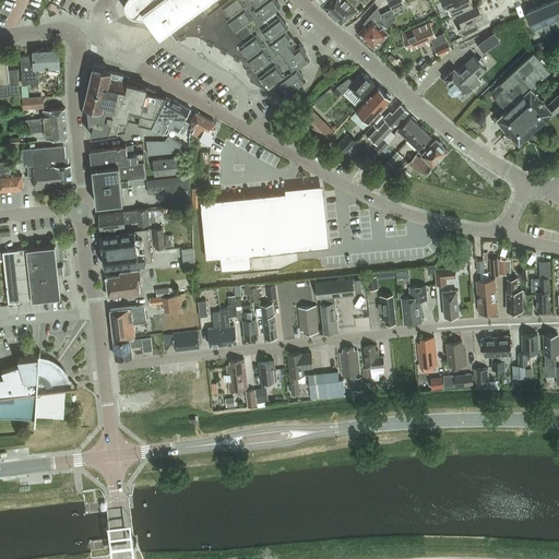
[(128,6),(128,7),(129,7),(129,8),(129,9),(130,9),(130,10),(131,11),(132,12),(133,12),(133,13),(134,13),(135,13),(135,14),(137,14),(138,14),(139,14),(141,14),(143,14),(146,15),(150,15),(153,16),(155,16),(157,18),(162,20),(164,22),(167,24),(169,26),(167,27),(167,28),(205,0),(129,0),(129,1),(129,2),(129,3),(128,3),(128,4),(128,6)]
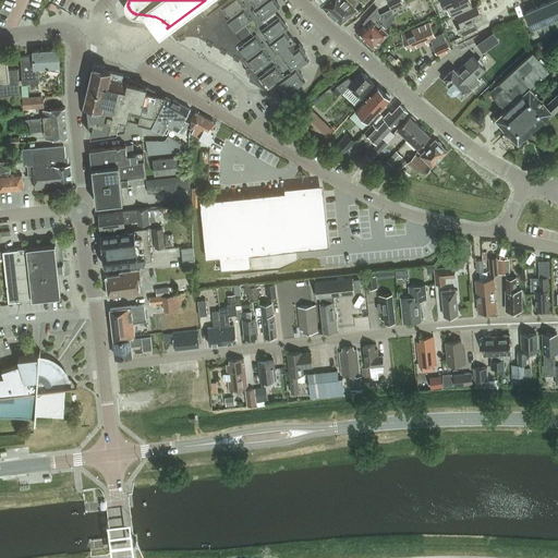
[(203,8),(183,22),(170,33),(177,40),(177,39),(180,36),(184,35),(189,34),(193,34),(198,35),(244,60),(246,64),(249,68),(249,71),(250,75),(251,80),(250,79),(249,80),(266,88),(277,81),(282,87),(284,85),(290,93),(305,82),(300,74),(302,72),(299,69),(308,60),(303,52),(305,51),(300,44),(298,46),(286,28),(288,27),(275,10),(280,7),(275,0),(226,0),(207,14),(203,8)]
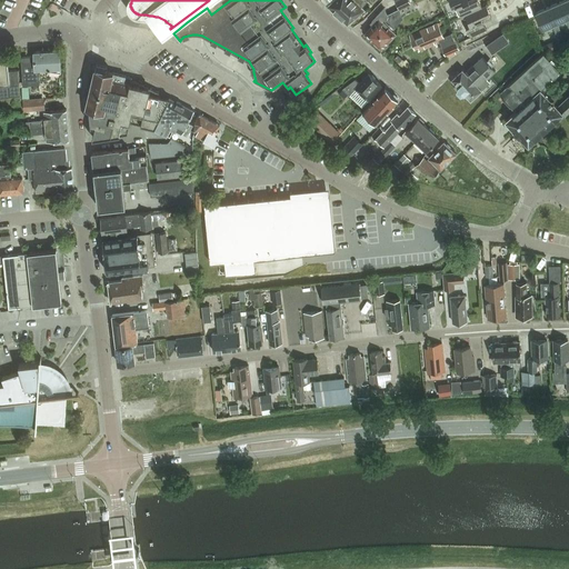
[(361,6),(366,0),(326,0),(330,3),(328,6),(347,23),(365,9),(361,6)]
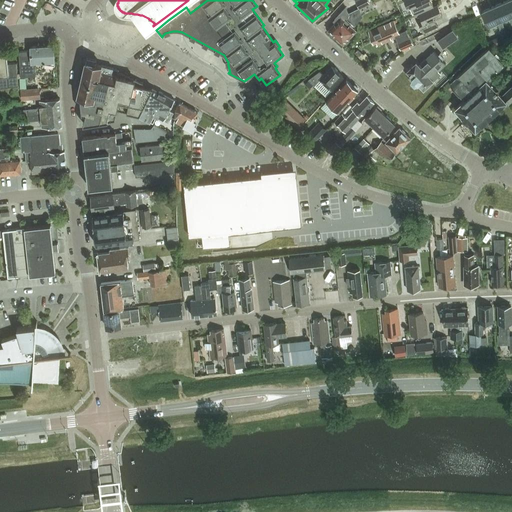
[(367,0),(354,0),(360,11),(370,6),(367,0)]
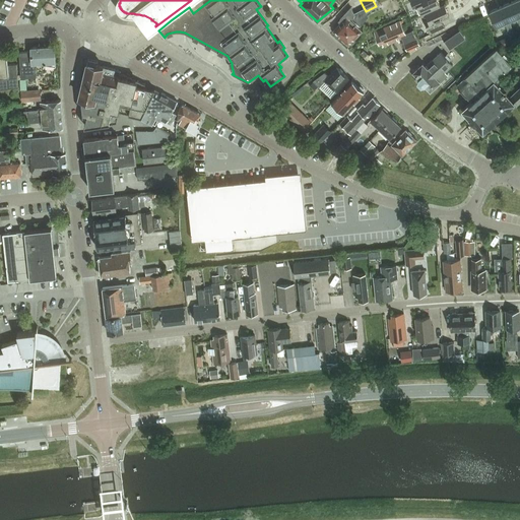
[(421,15),(440,7),(437,0),(409,0),(412,7),(416,5),(421,15)]
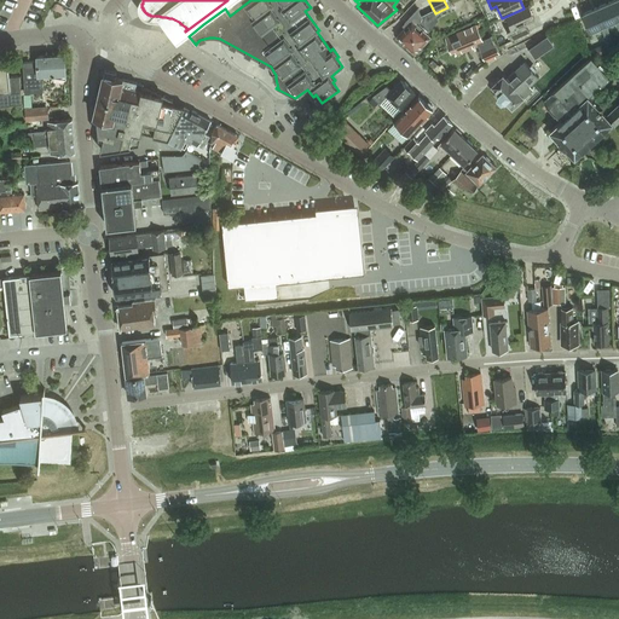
[(611,1),(596,7),(605,24),(613,21),(618,29),(618,28),(618,18),(611,1)]
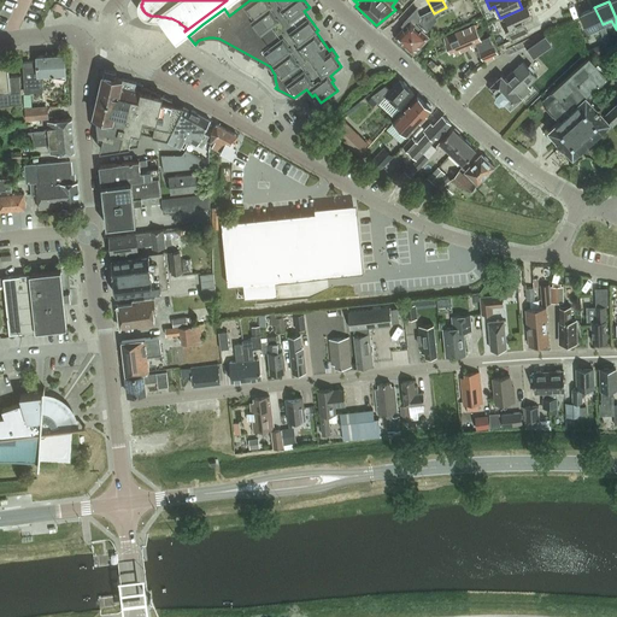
[(523,23),(533,19),(527,6),(522,9),(500,18),(504,17),(510,29),(505,31),(510,41),(527,33),(523,23)]
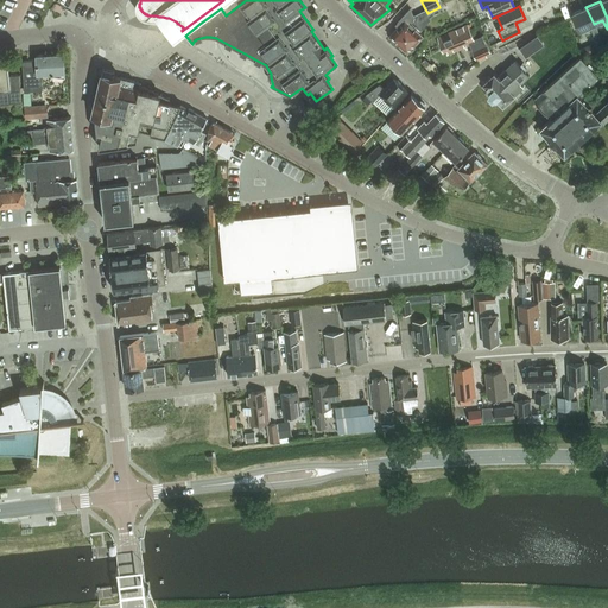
[(586,7),(572,13),(580,31),(589,26),(594,35),(599,33),(594,24),(586,7)]
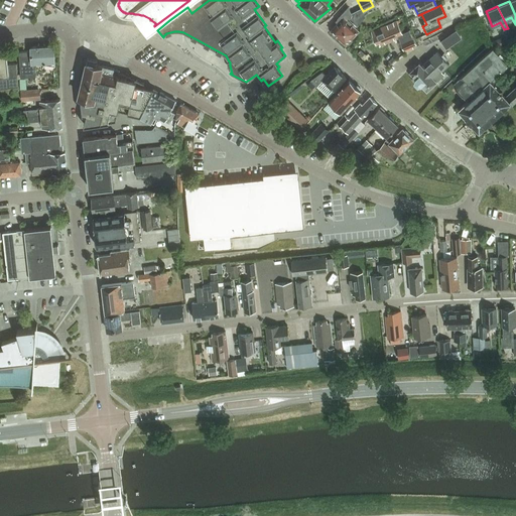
[(352,37),(358,30),(353,24),(354,23),(349,18),(351,13),(348,7),(338,18),(339,19),(338,20),(340,22),(332,30),(333,32),(333,33),(333,34),(333,35),(334,36),(335,37),(336,37),(337,37),(338,37),(339,37),(346,43),(347,43),(348,43),(349,43),(350,42),(351,42),(351,41),(352,41),(352,40),(352,39),(352,38),(352,37)]
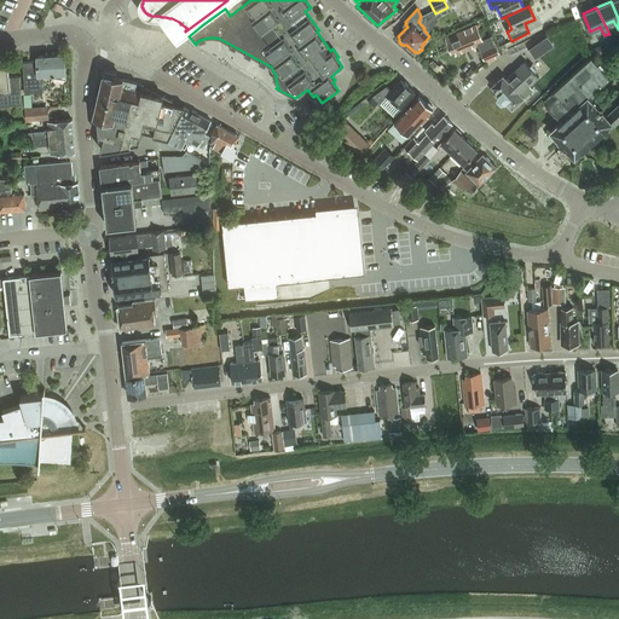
[(456,56),(480,45),(482,52),(480,52),(484,61),(498,53),(496,46),(495,46),(490,36),(482,40),(476,25),(445,40),(451,53),(453,52),(456,56)]
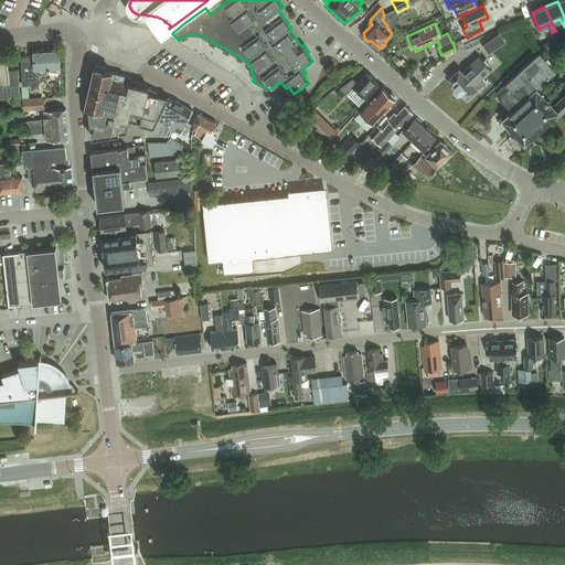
[(489,54),(505,42),(500,33),(482,45),(489,54)]
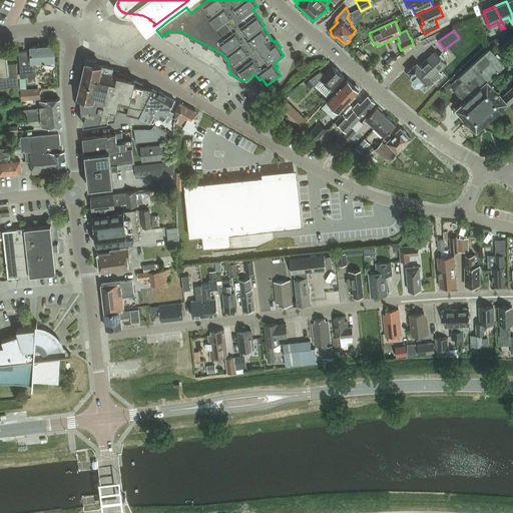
[(508,33),(501,36),(504,43),(511,40),(508,33)]
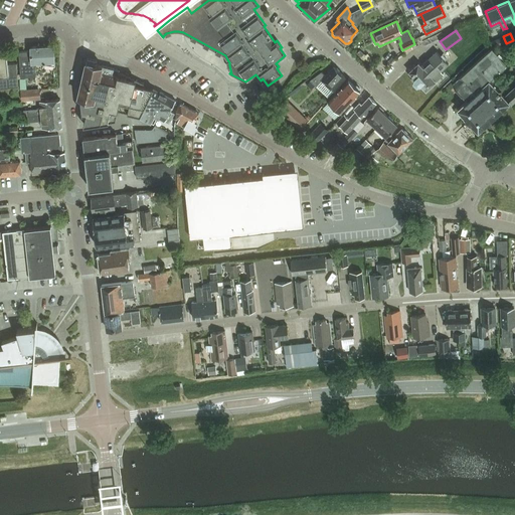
[(43,65),(55,66),(53,45),(30,46),(30,51),(19,52),(21,76),(35,75),(34,62),(43,62),(43,65)]
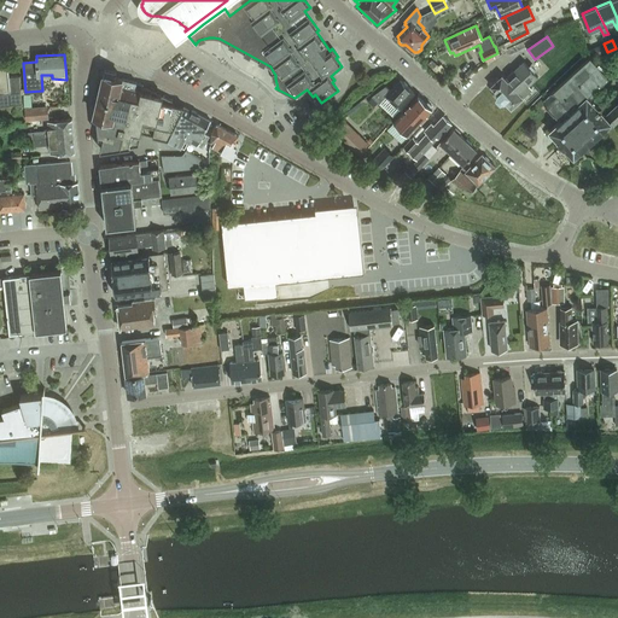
[(613,126),(617,121),(617,103),(606,115),(587,95),(608,76),(590,57),(542,100),(560,120),(548,130),(573,158),(587,145),(590,149),(598,141),(595,138),(611,123),(613,126)]
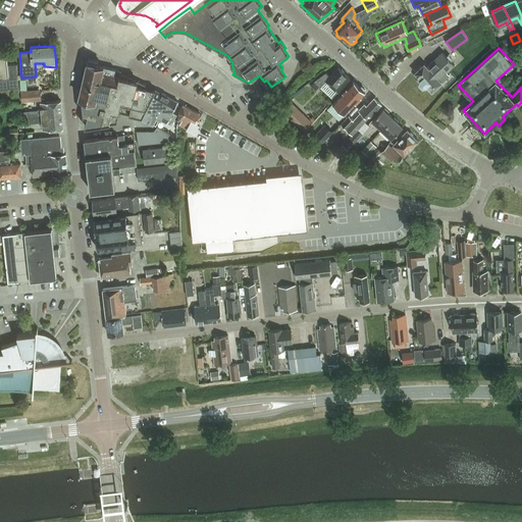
[(447,72),(454,64),(441,52),(426,66),(424,63),(414,72),(420,79),(419,83),(422,87),(426,85),(432,91),(449,74),(447,72)]
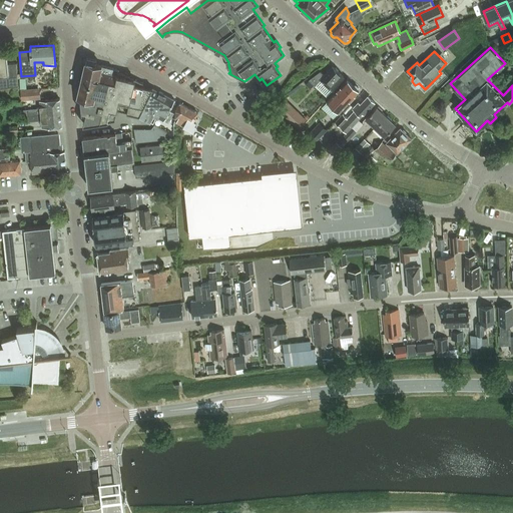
[(6,63),(5,54),(0,54),(0,87),(18,86),(16,62),(6,63)]
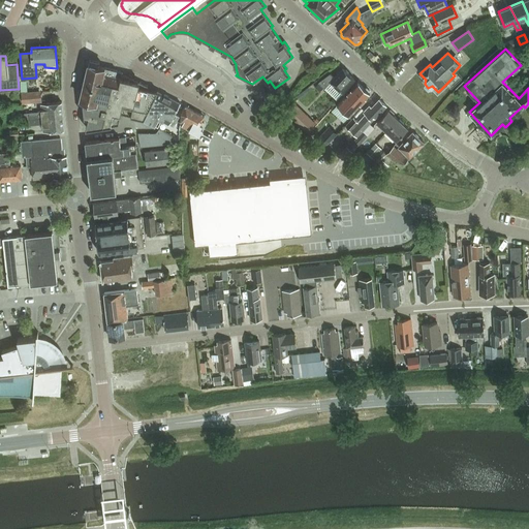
[(117,92),(120,78),(115,76),(116,70),(116,69),(114,69),(99,65),(100,62),(90,60),(90,62),(81,98),(84,99),(104,104),(106,104),(110,90),(117,92)]
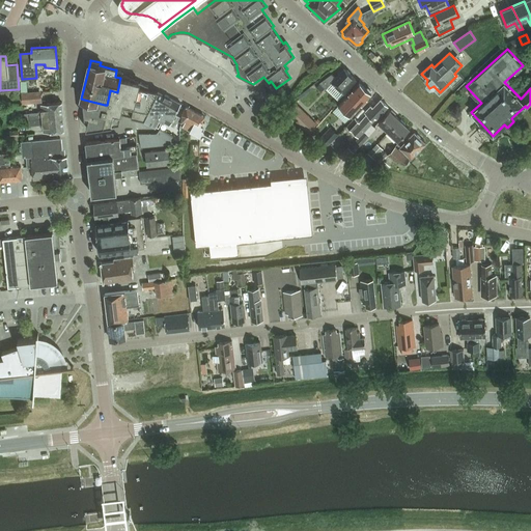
[(332,74),(320,82),(320,83),(326,87),(327,88),(332,82),(343,93),(344,93),(351,86),(350,86),(356,79),(351,75),(350,72),(347,70),(345,70),(344,68),(336,78),(332,74)]
